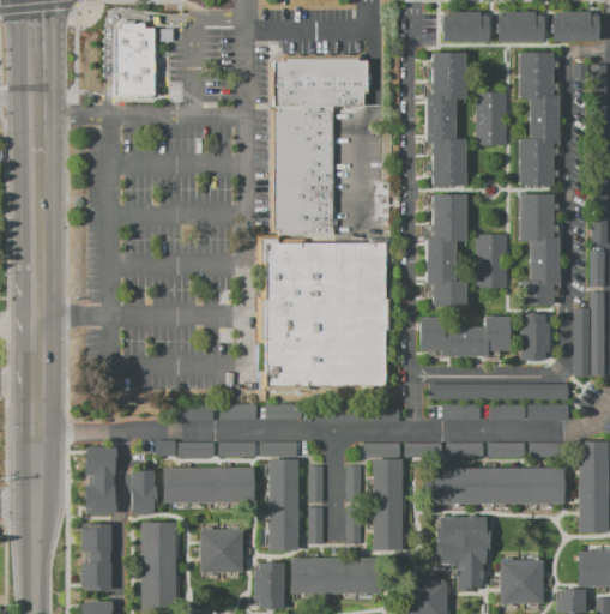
[(544,41),(497,41),(497,16),(506,16),(506,11),(536,12),(536,16),(544,16),(544,41)]
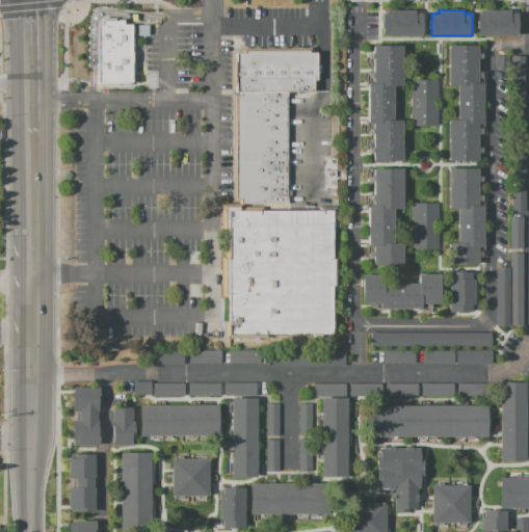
[(424,35),(385,35),(385,14),(391,14),(391,10),(417,10),(417,14),(423,14),(424,35)]
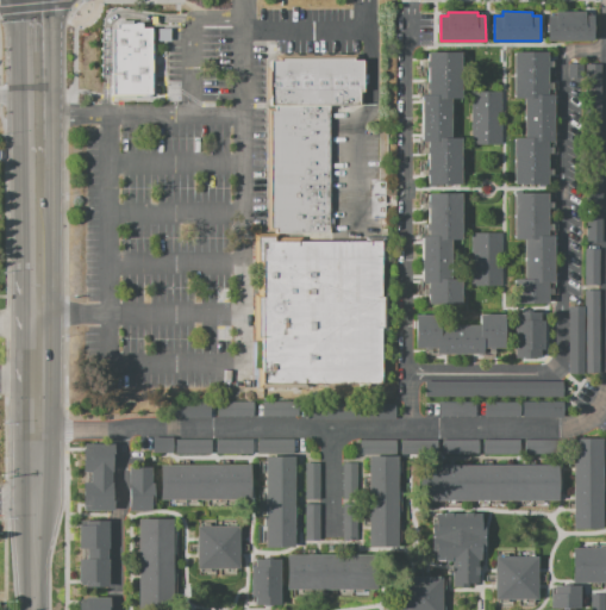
[(549,41),(549,16),(557,16),(557,12),(587,12),(587,16),(595,16),(595,41),(549,41)]
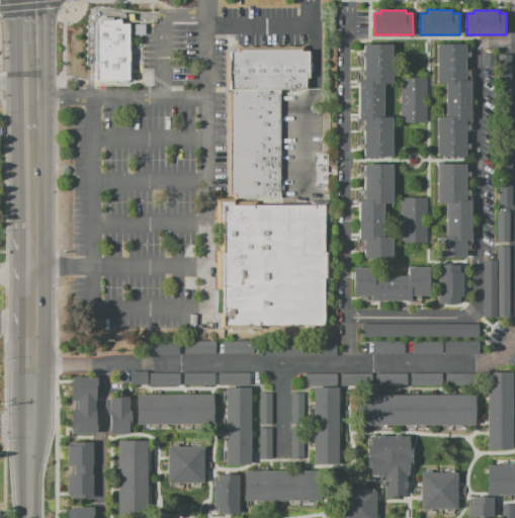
[(96,24),(101,24),(101,20),(122,20),(122,24),(131,24),(131,80),(96,80),(96,24)]
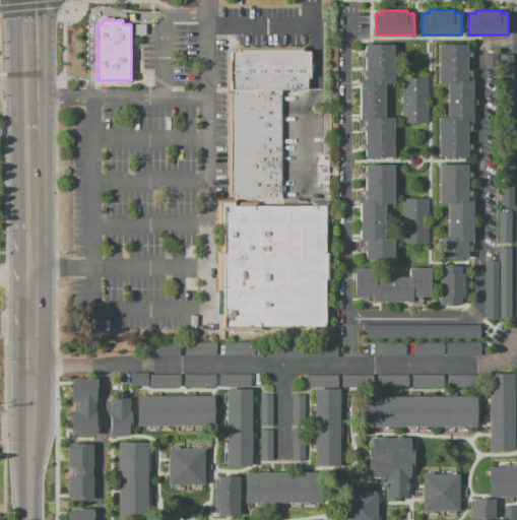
[(469,156),(440,156),(441,117),(449,117),(450,82),(440,82),(441,44),(469,44),(468,80),(473,80),(473,120),(469,120),(469,156)]
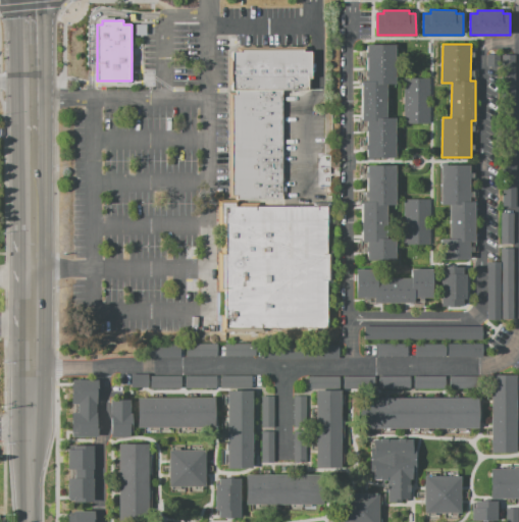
[(368,45),(397,45),(397,84),(387,84),(387,117),(397,117),(397,157),(368,157),(368,120),(363,120),(363,81),(368,81),(368,45)]
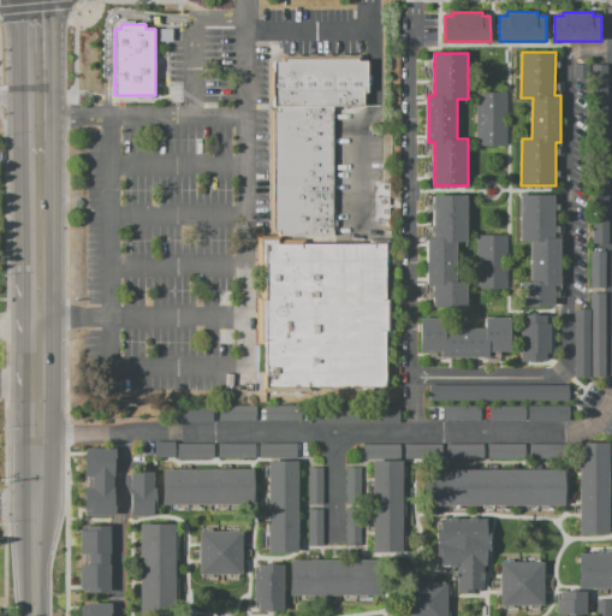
[(274,58),(369,59),(368,105),(334,105),(333,236),(273,235),(274,58)]
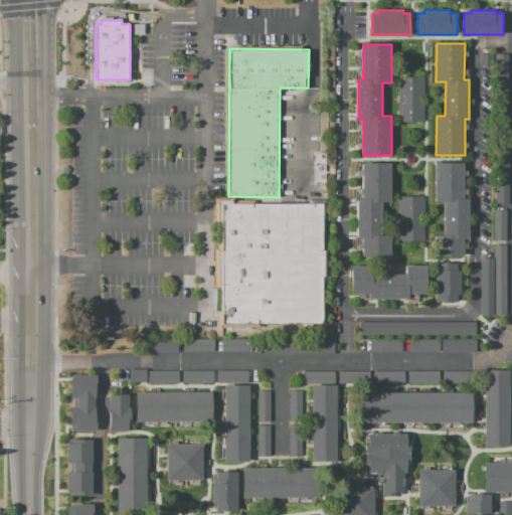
[(493,53),(481,53),(481,64),(492,65),(493,53)]
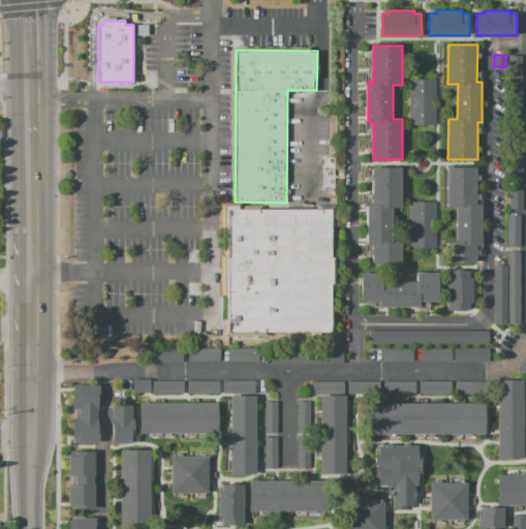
[(524,55),(524,116),(511,116),(511,55),(524,55)]
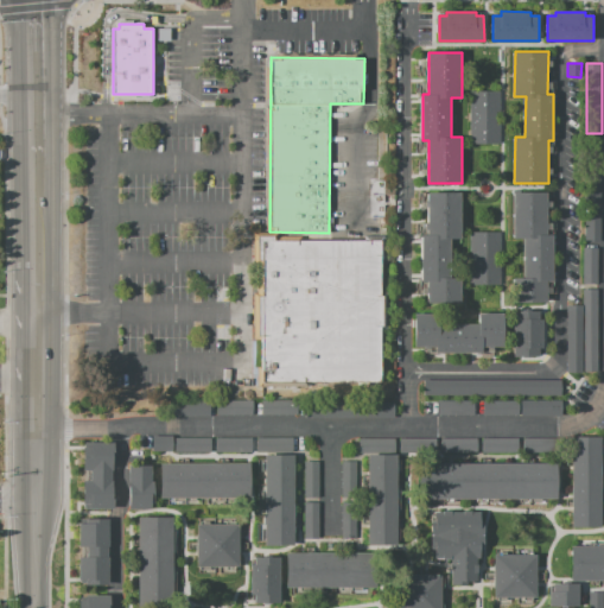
[(502,90),(501,112),(497,112),(497,122),(502,122),(502,144),(472,144),(472,90),(502,90)]
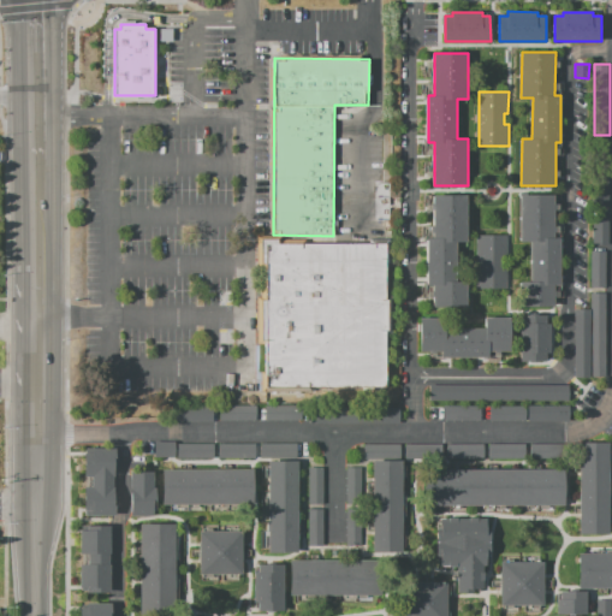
[(611,140),(611,209),(595,209),(595,140),(611,140)]
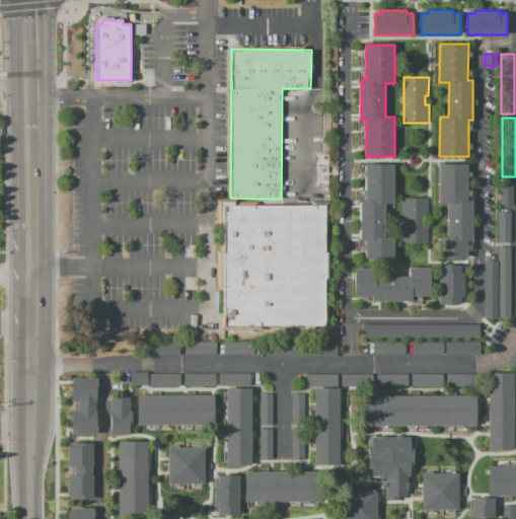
[(469,201),(473,201),(473,240),(469,240),(467,240),(467,258),(440,258),(440,236),(449,236),(448,204),(440,204),(440,164),(467,163),(467,201),(469,201)]
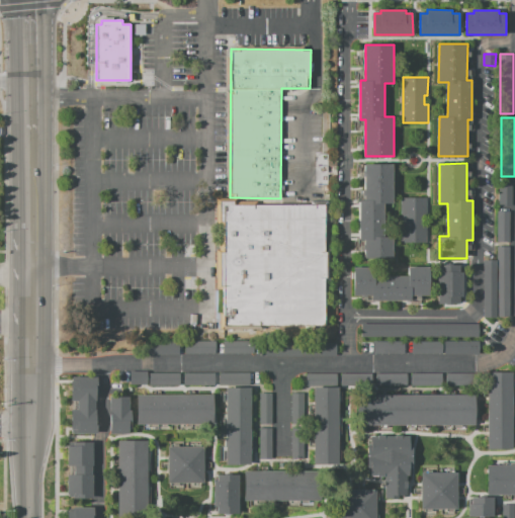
[(365,164),(395,164),(394,203),(385,203),(384,237),(395,237),(395,258),(365,258),(365,240),(360,240),(361,200),(365,200),(365,164)]
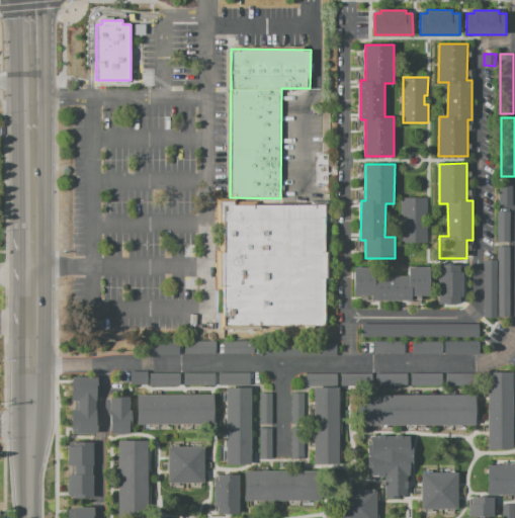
[(501,205),(501,181),(513,181),(513,205),(501,205)]
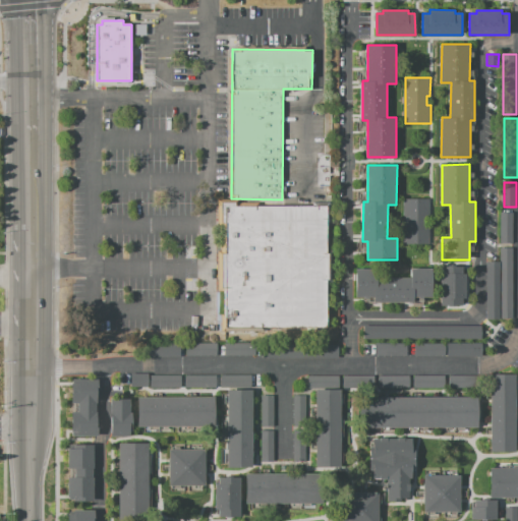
[(430,198),(430,216),(427,216),(427,226),(430,226),(430,243),(405,243),(405,198),(430,198)]
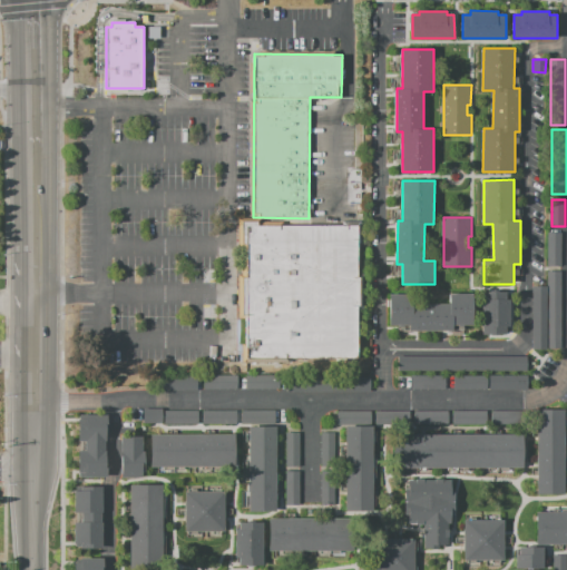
[(359,223),(359,272),(364,272),(364,308),(358,308),(358,356),(245,355),(246,317),(242,317),(243,277),(246,277),(246,245),(242,245),(243,223),(359,223)]
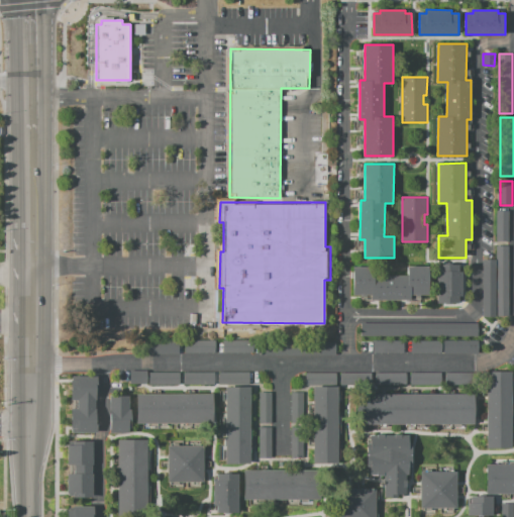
[(498,240),(498,210),(511,210),(511,240),(498,240)]
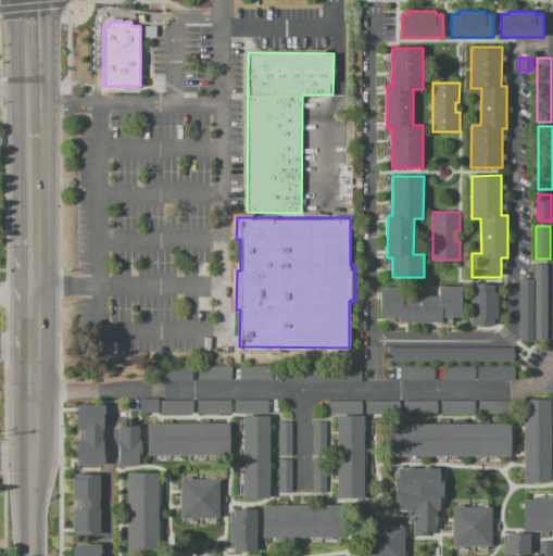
[(536,339),(536,264),(549,264),(549,339),(536,339)]
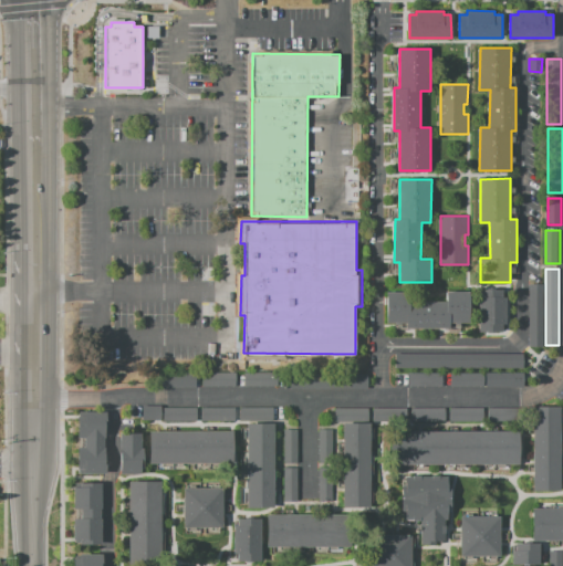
[(530,346),(530,284),(544,284),(544,346),(530,346)]
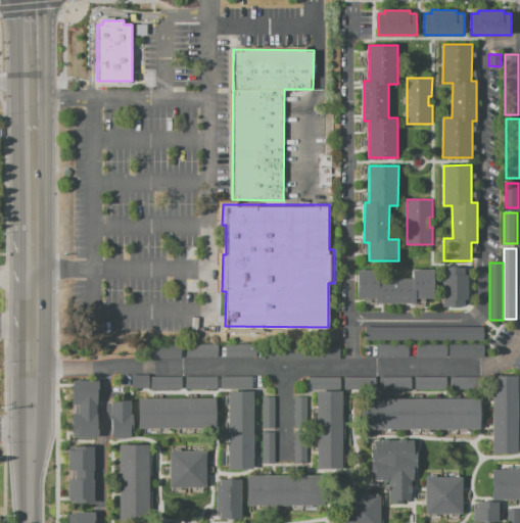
[(443,268),(466,268),(465,275),(468,275),(468,299),(465,299),(465,306),(443,306),(443,268)]
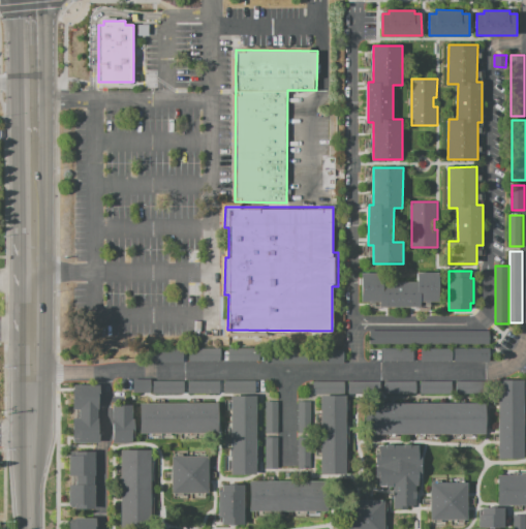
[(439,273),(439,302),(421,301),(421,307),(380,306),(380,302),(362,302),(362,273),(383,273),(383,281),(419,282),(419,273),(439,273)]
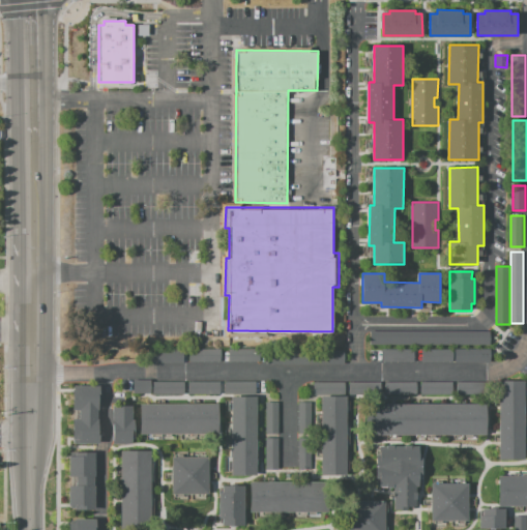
[(481,345),(373,344),(373,330),(481,331),(492,331),(492,345),(481,345)]
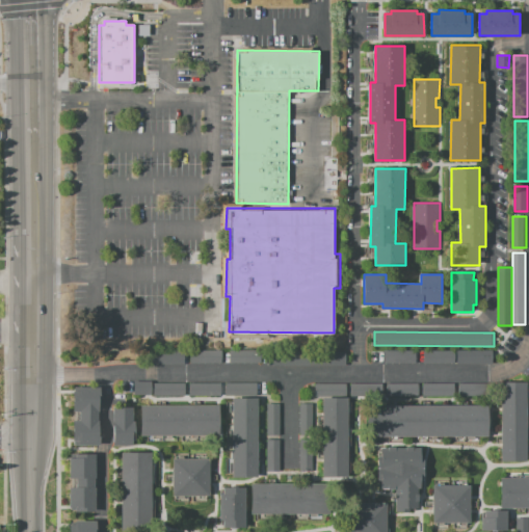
[(223,350),(223,363),(192,363),(192,350),(223,350)]
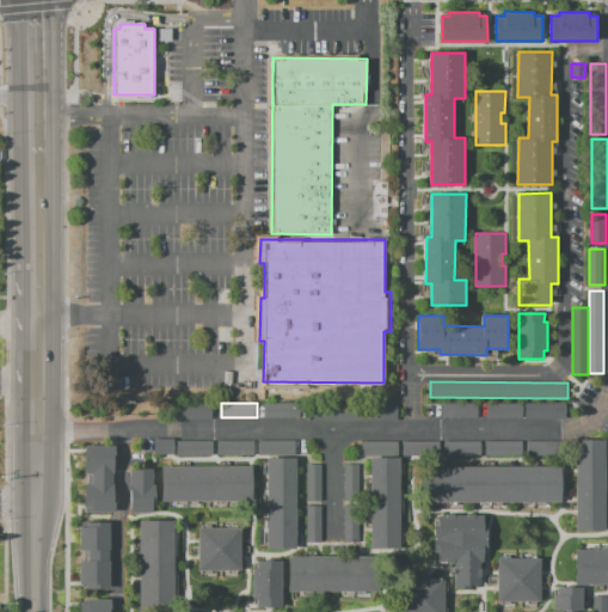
[(302,403),(302,417),(266,417),(266,403),(302,403)]
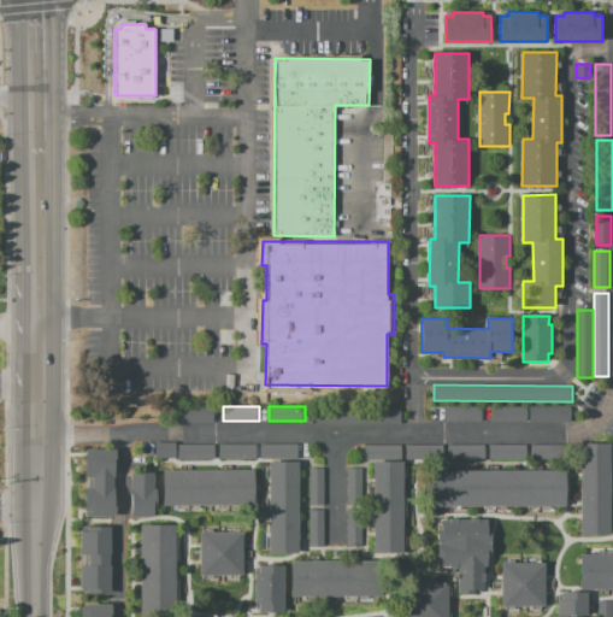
[(483,406),(483,421),(447,421),(447,406),(483,406)]
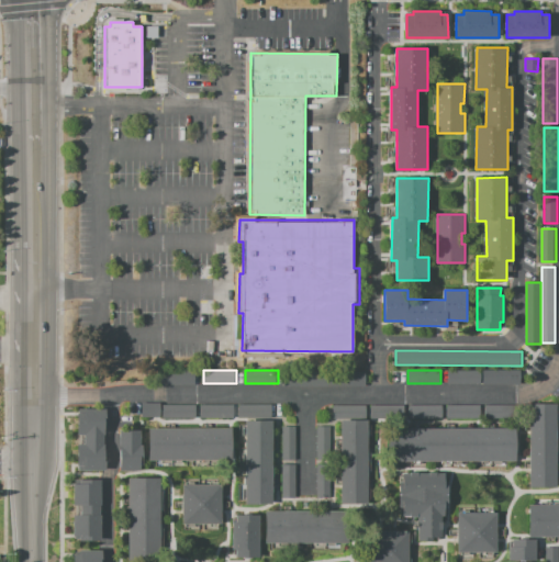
[(482,370),(482,383),(449,383),(449,370),(482,370)]
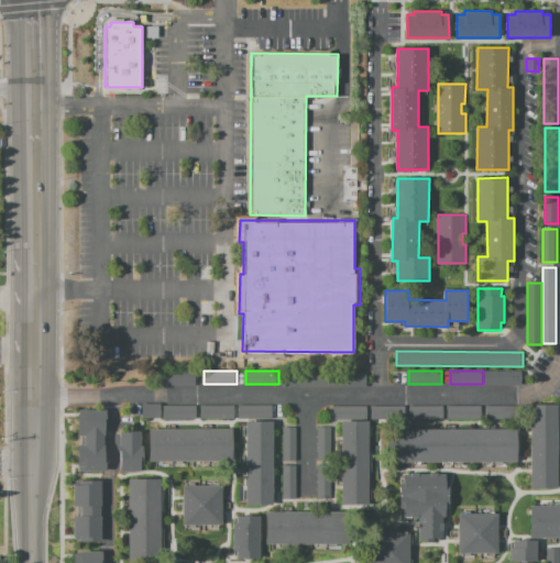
[(523,371),(523,385),(512,385),(485,385),(485,371),(512,371),(523,371)]
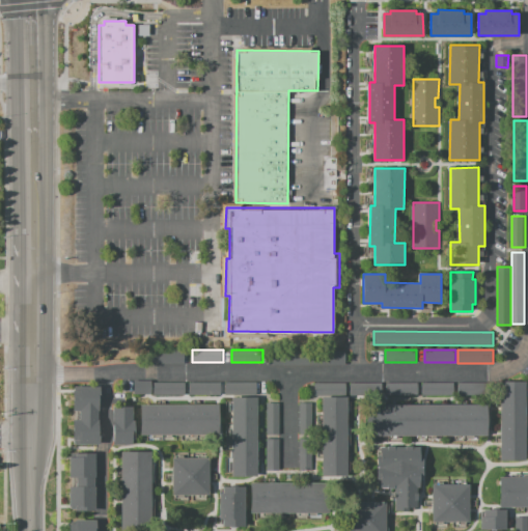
[(185,351),(185,363),(154,363),(154,351),(185,351)]
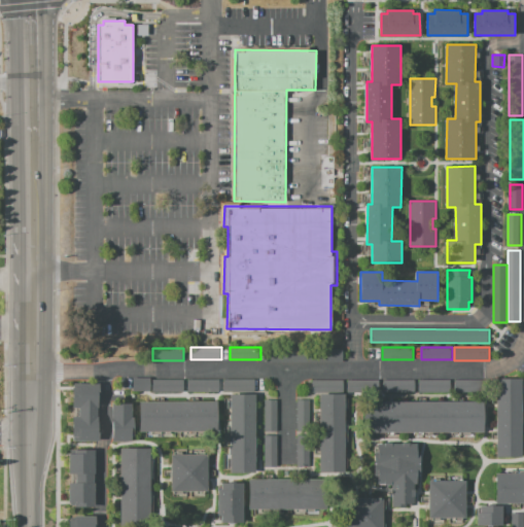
[(151,378),(151,391),(134,391),(134,378),(151,378)]
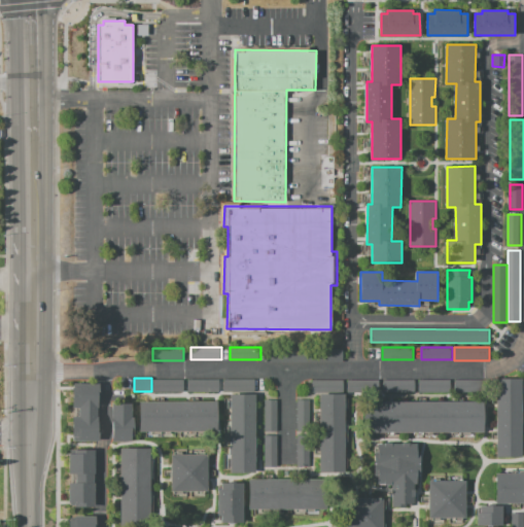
[(497,457),(497,378),(523,378),(523,457),(497,457)]
